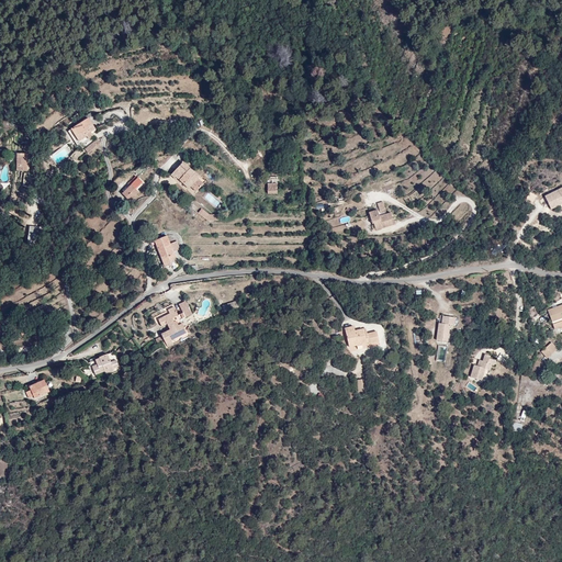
[(94,130),(88,120),(70,131),(77,142),(74,144),(77,148),(93,138),(90,133),(94,130)]
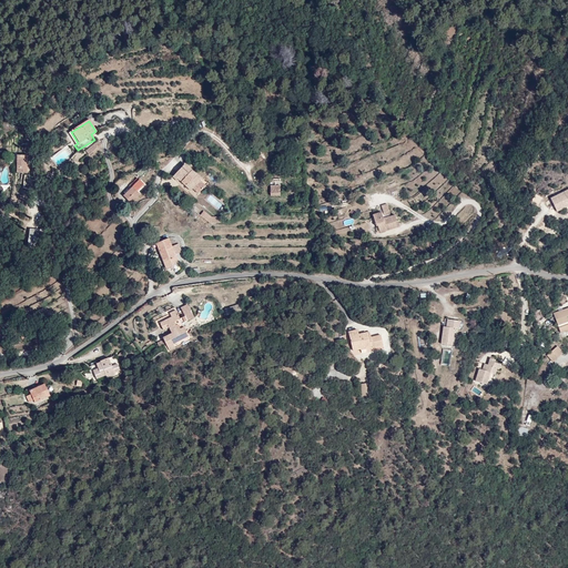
[(84,152),(89,158),(98,151),(94,146),(84,152)]
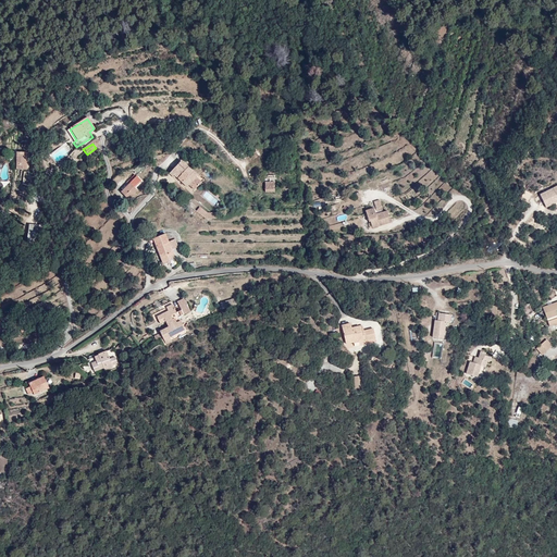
[(16,153),(16,163),(16,170),(26,170),(26,153),(16,153)]
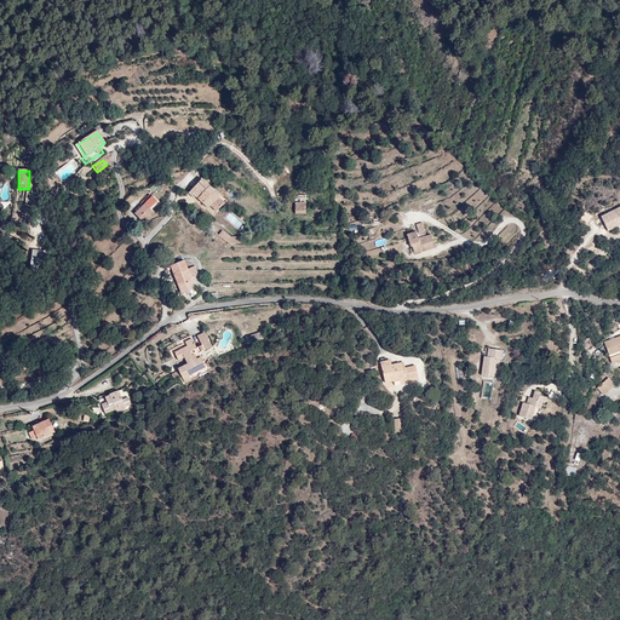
[(213,207),(219,200),(213,195),(216,191),(196,177),(183,191),(189,196),(191,194),(205,205),(207,202),(213,207)]
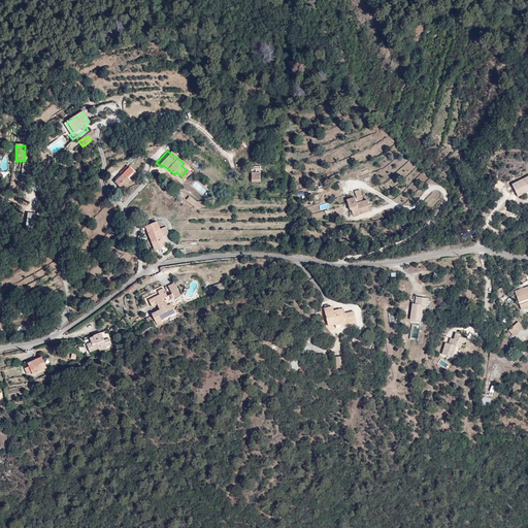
[(129,167),(114,182),(120,187),(122,184),(124,186),(129,180),(127,178),(133,171),(129,167)]
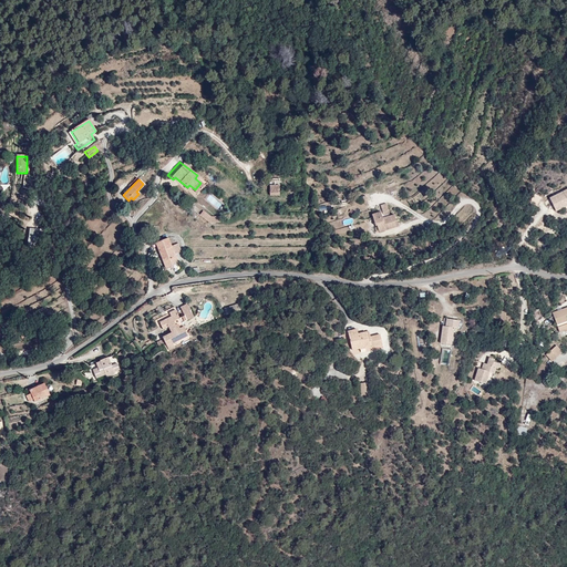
[(279,183),(269,183),(269,194),(279,194),(279,183)]
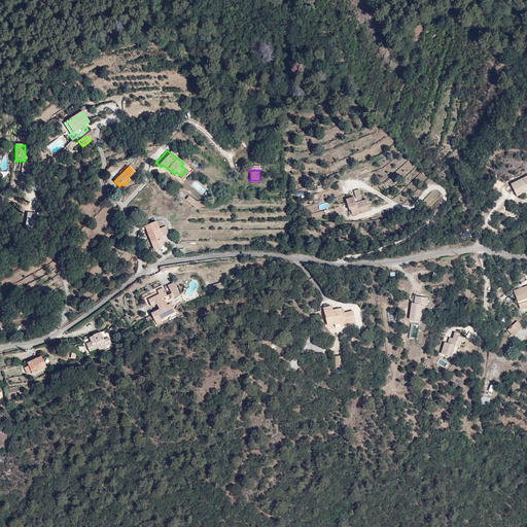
[(526,191),(526,176),(512,183),(518,197),(526,191)]
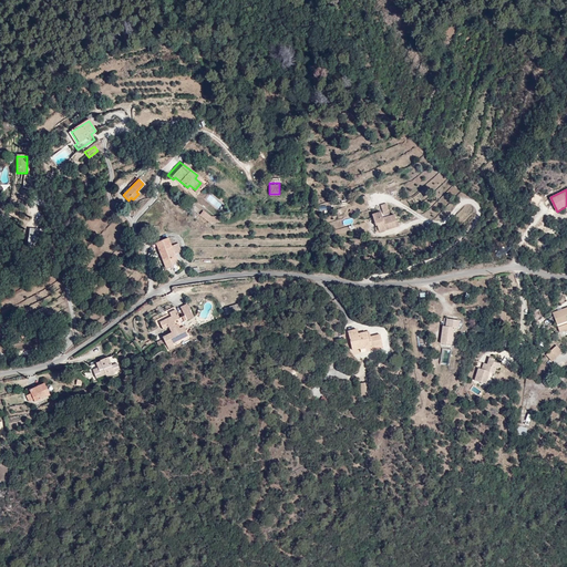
[(387,204),(381,206),(384,215),(382,215),(381,212),(372,214),(375,225),(377,225),(380,233),(385,232),(384,230),(399,226),(394,214),(390,216),(387,204)]
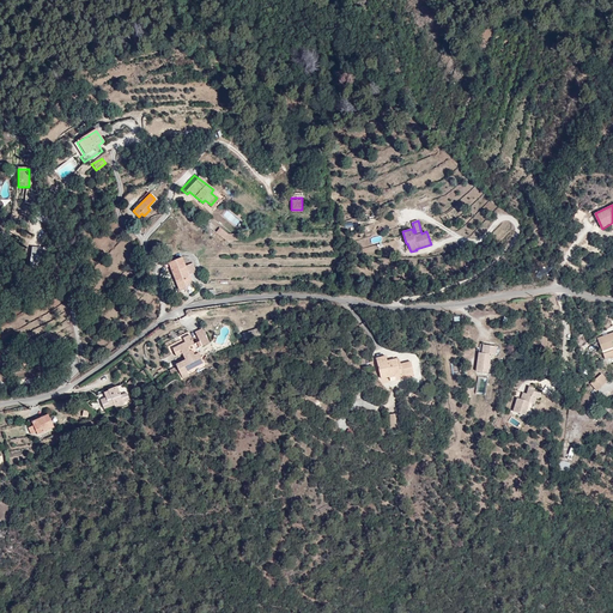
[(218,224),(213,230),(225,240),(232,241),(236,237),(228,231),(218,224)]
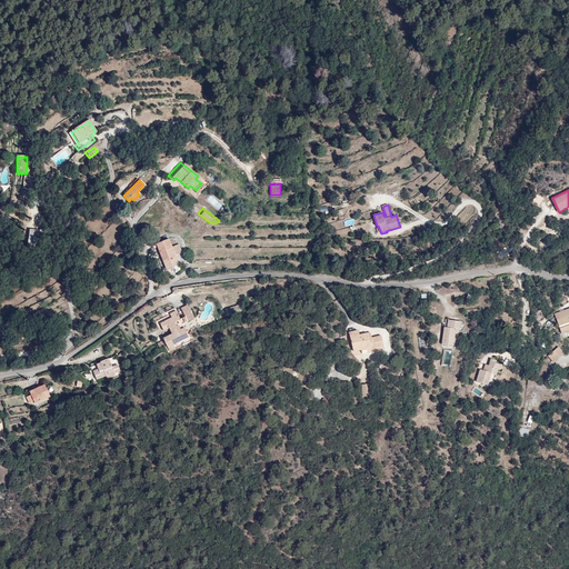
[(36,248),(41,230),(30,230),(29,247),(36,248)]
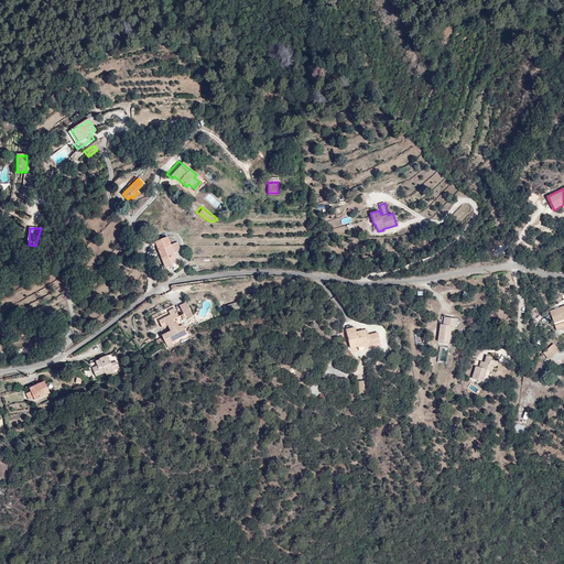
[(173,255),(182,253),(181,248),(179,248),(179,246),(172,246),(171,237),(170,237),(156,239),(161,268),(174,266),(173,255)]
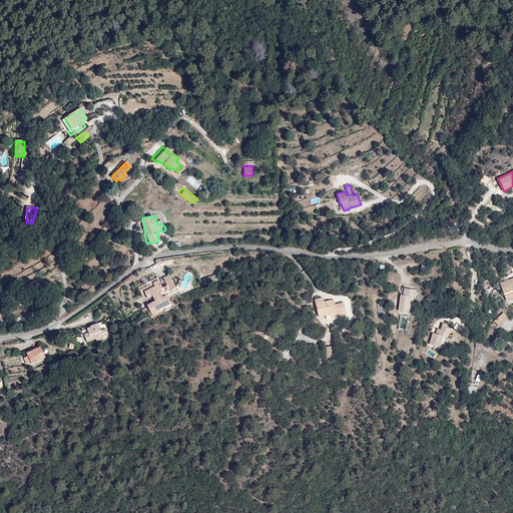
[(205,273),(192,277),(194,283),(207,278),(206,275),(205,273)]
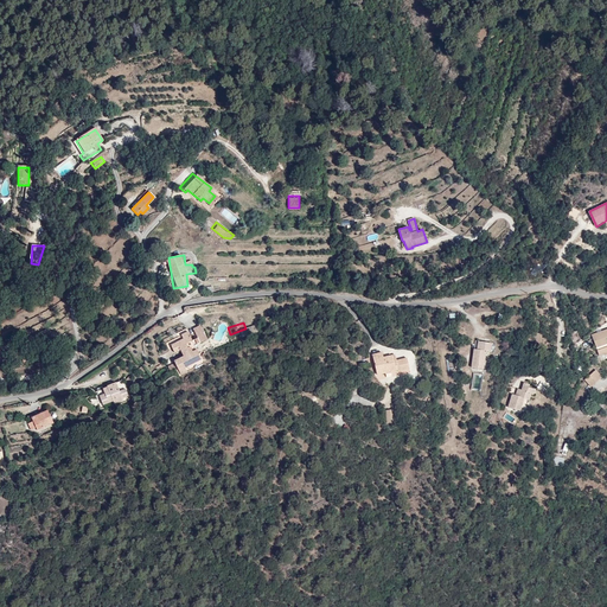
[(184,326),(184,327),(186,333),(190,340),(196,339),(191,324),(189,324),(184,326)]
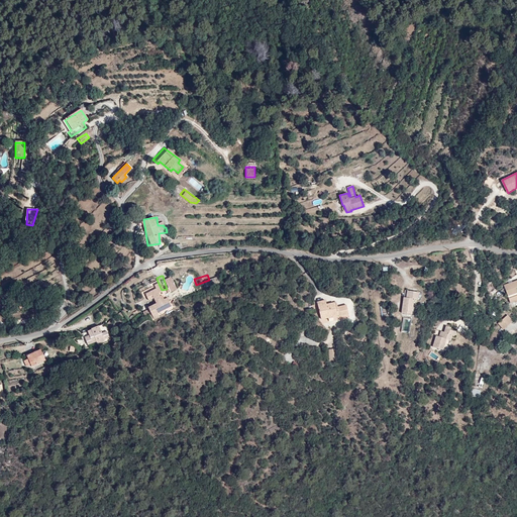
[(164,280),(170,292),(177,289),(171,277),(164,280)]
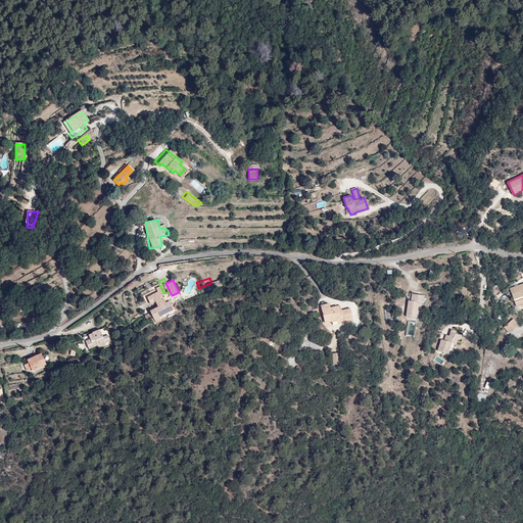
[(522,282),(510,288),(517,304),(521,303),(522,304),(522,303),(522,282)]
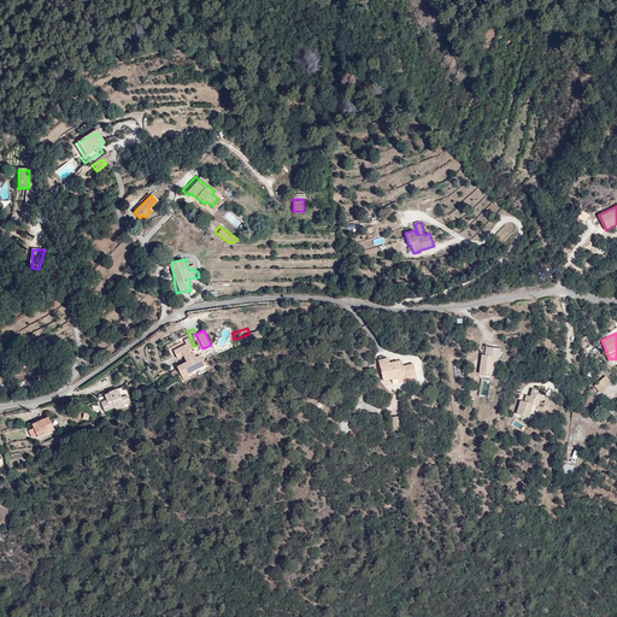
[(164,359),(165,363),(168,370),(191,363),(186,348),(183,341),(182,338),(176,340),(175,340),(177,344),(171,346),(169,346),(168,342),(162,344),(164,351),(169,350),(170,350),(172,357),(166,358),(164,359)]
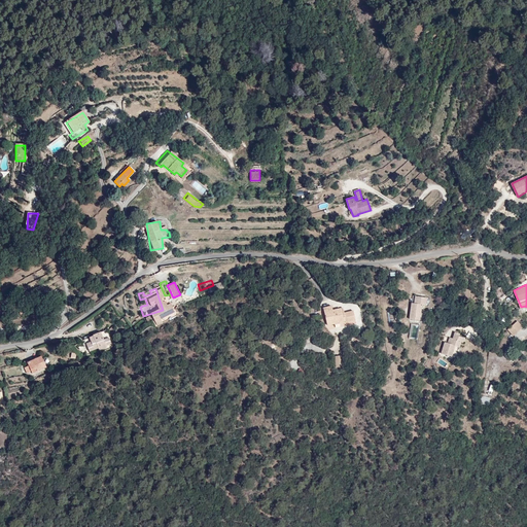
[(426,299),(417,297),(417,306),(414,306),(411,305),(409,321),(419,322),(421,307),(425,307),(426,299)]
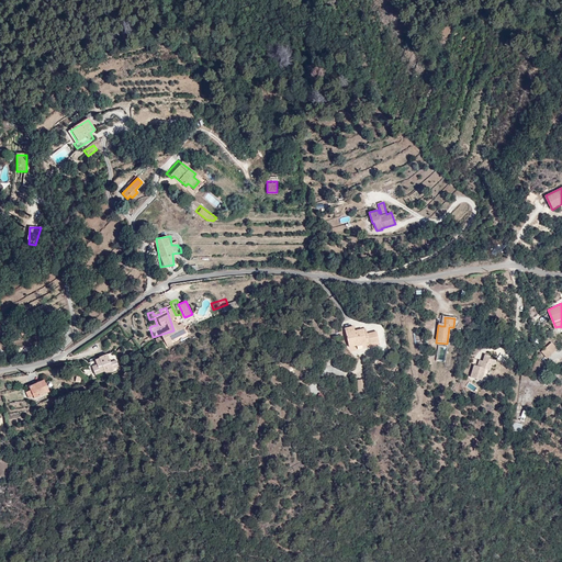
[(369,343),(379,340),(377,332),(366,334),(366,328),(355,330),(353,326),(345,328),(349,347),(357,345),(361,344),(369,343)]
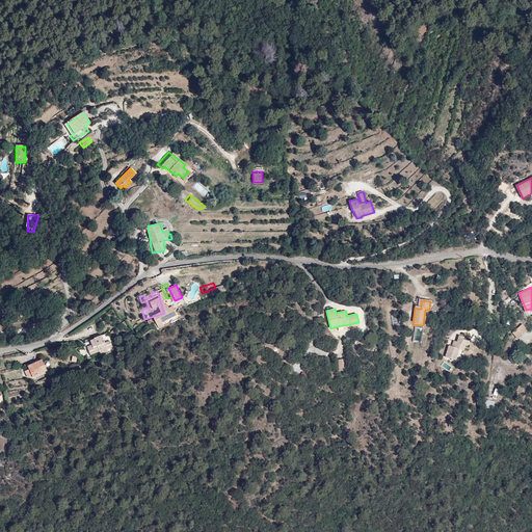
[(523,324),(519,327),(525,334),(528,330),(523,324)]
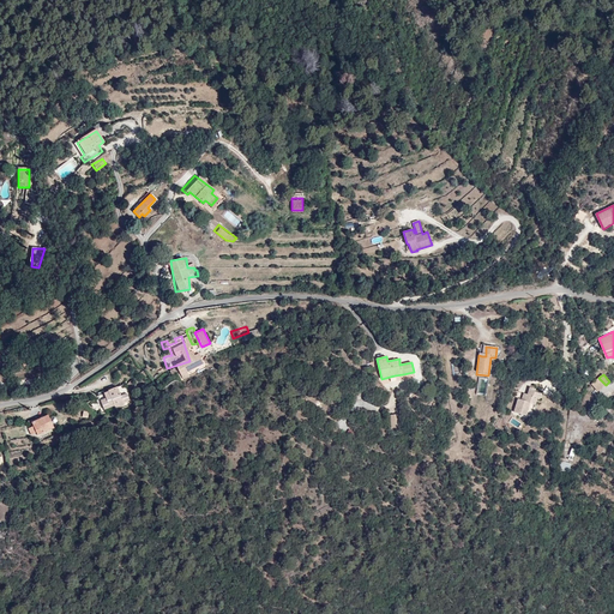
[(606,385),(599,378),(591,385),(599,392),(606,385)]
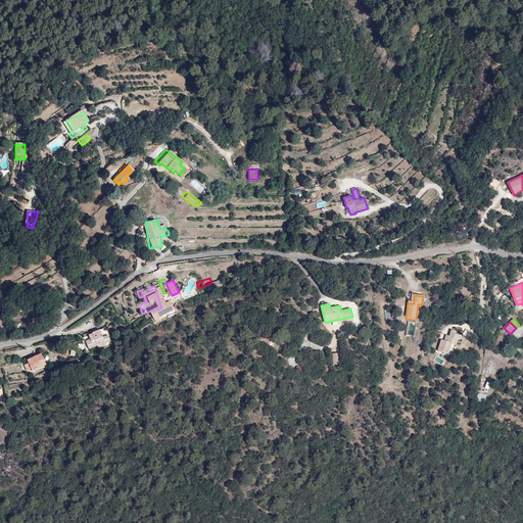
[(91,338),(86,340),(88,347),(97,344),(99,347),(106,345),(105,342),(110,340),(108,335),(103,337),(101,330),(94,333),(94,334),(90,336),(91,338)]
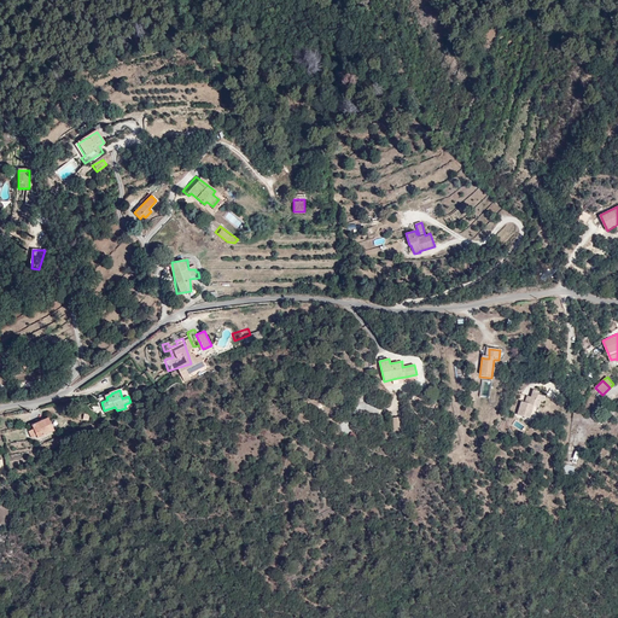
[(546,395),(538,394),(537,398),(535,397),(531,397),(530,403),(526,402),(523,401),(519,414),(531,418),(535,406),(540,407),(542,401),(544,401),(546,395)]
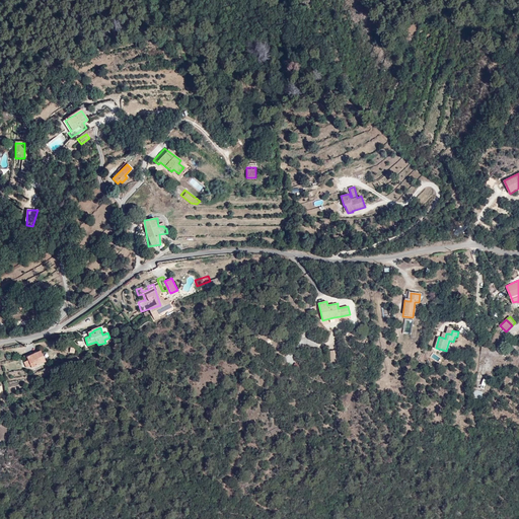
[(46,364),(42,352),(27,356),(30,368),(46,364)]
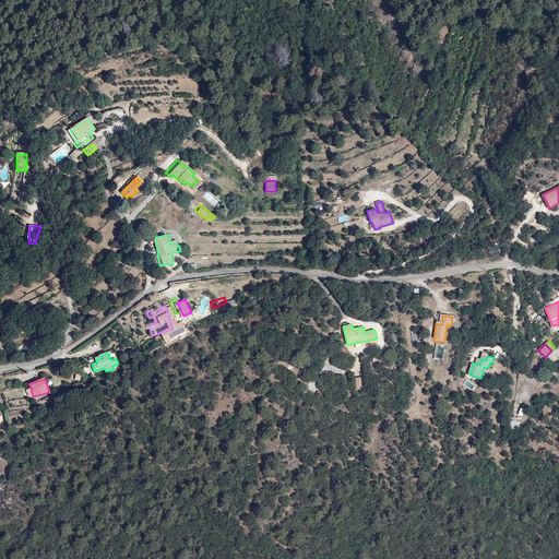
[(515,437),(520,421),(518,420),(512,419),(508,436),(515,437)]
